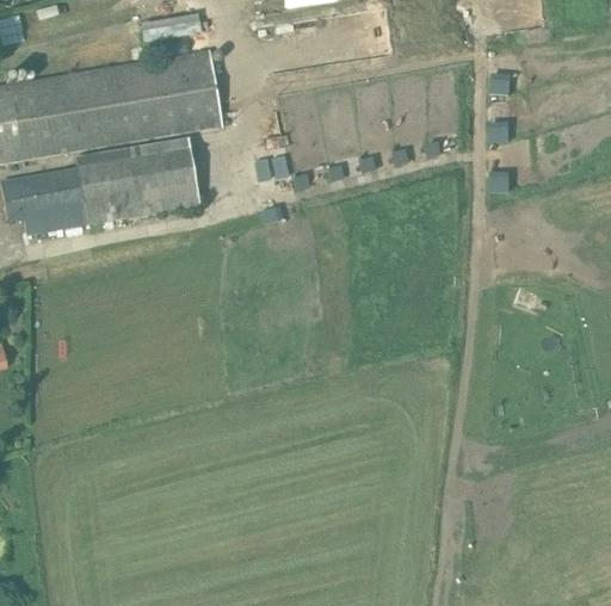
[(165,14),(192,8),(191,0),(173,0),(162,2),(165,14)]
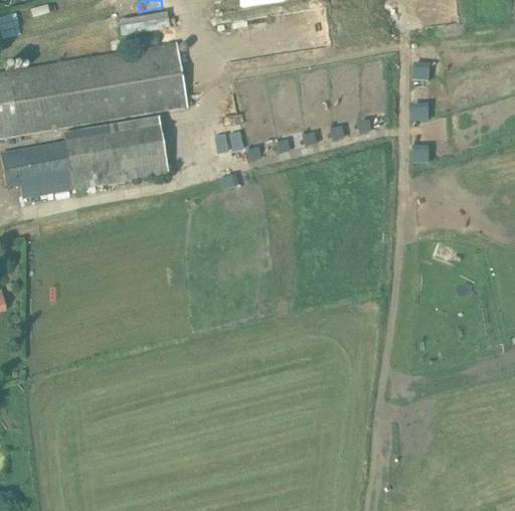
[(168,11),(121,13),(121,30),(168,28),(168,11)]
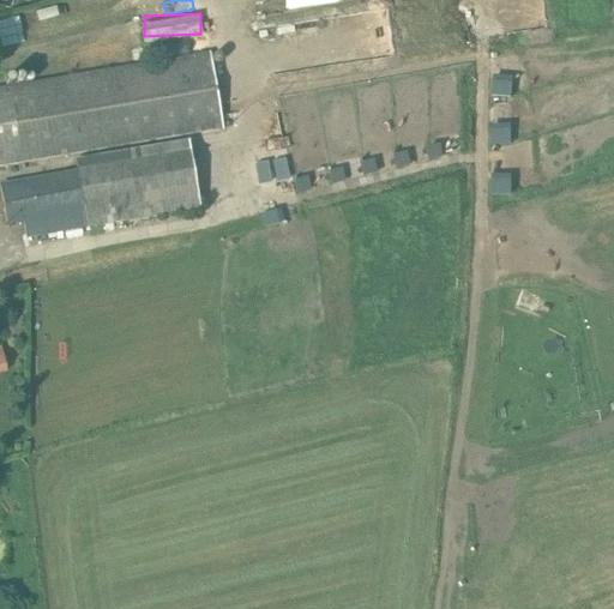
[(309,16),(272,23),(271,31),(277,61),(283,62),(304,58),(296,58),(326,52),(329,23),(333,49),(355,46),(356,31),(369,29),(372,42),(379,43),(380,14),(369,14),(363,16),(339,13),(326,17),(309,16)]
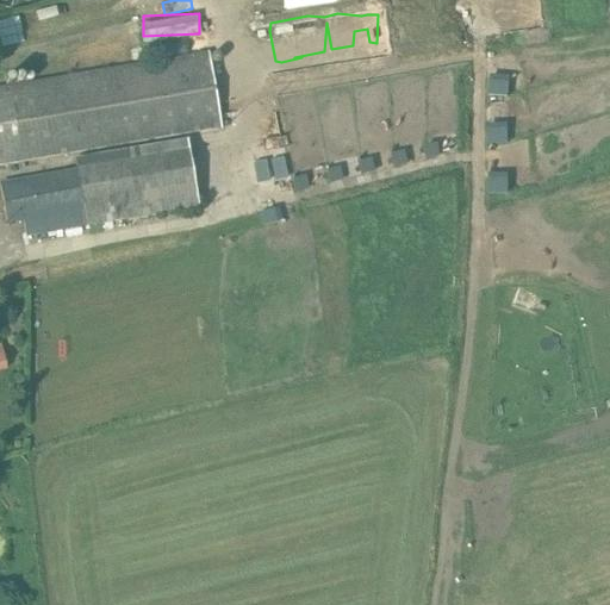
[(223,124),(210,47),(0,82),(0,162),(7,161),(8,168),(24,164),(23,158),(223,124)]
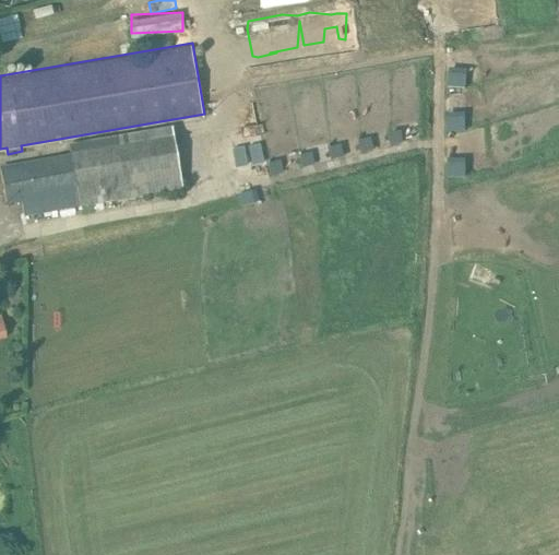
[(181,187),(170,125),(68,142),(69,152),(0,163),(0,164),(6,200),(22,198),(24,213),(181,187)]
